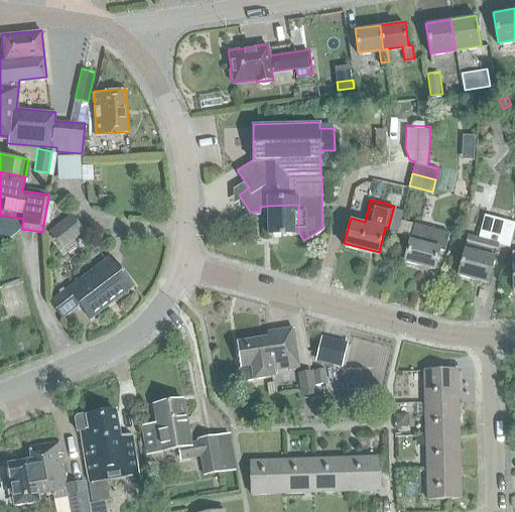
[(268,206),(269,233),(298,232),(298,205),(268,206)]
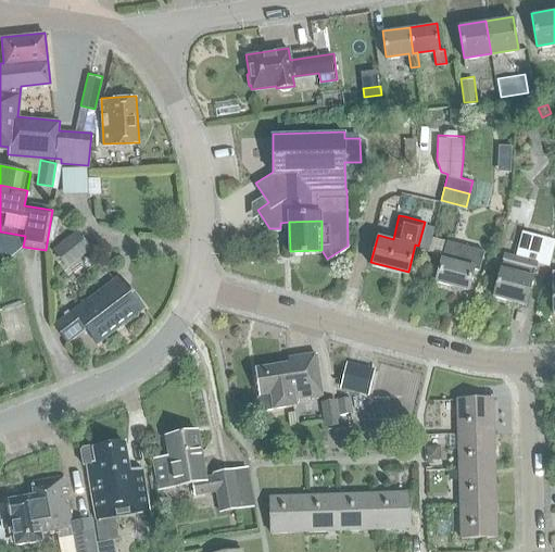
[(91,246),(76,228),(52,248),(67,265),(91,246)]
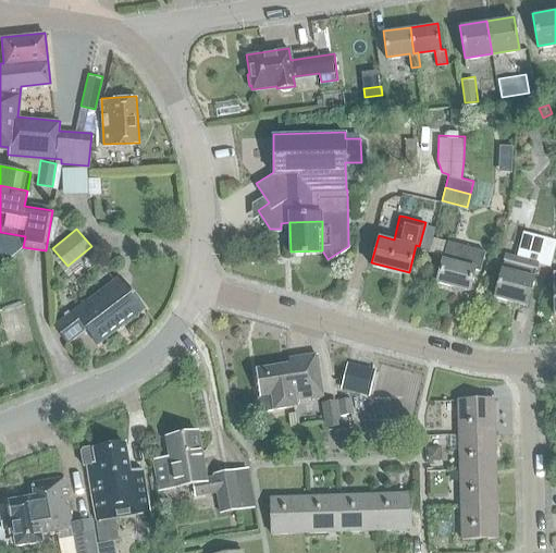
[(555,238),(522,229),(516,256),(505,253),(494,294),(526,303),(536,261),(550,265),(555,243),(555,238)]
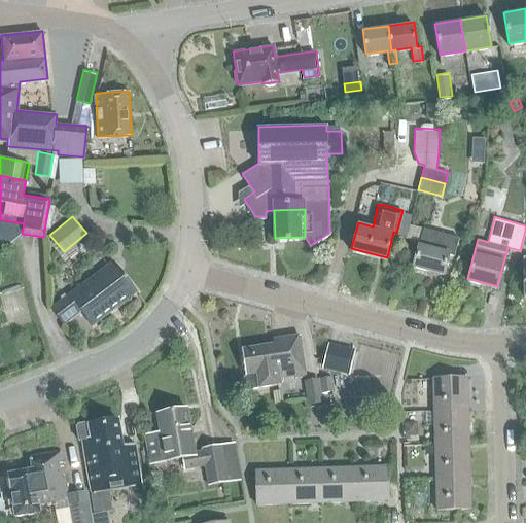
[(458,236),(424,227),(414,265),(444,273),(449,252),(454,253),(458,236)]
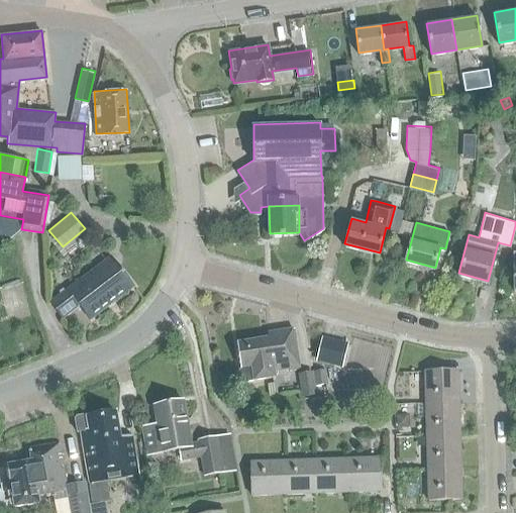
[(134,284),(111,253),(50,301),(63,316),(80,303),(90,317),(134,284)]
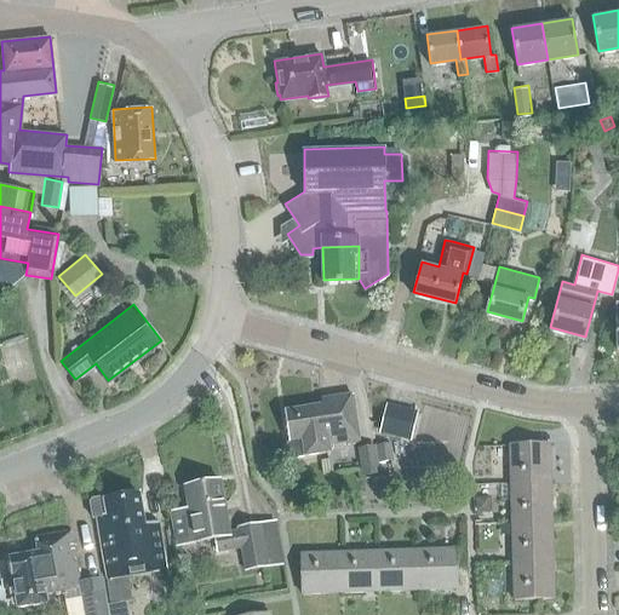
[(288,453),(294,457),(331,450),(331,443),(360,438),(353,392),(322,397),(324,403),(287,408),(291,436),(287,441),(288,453)]
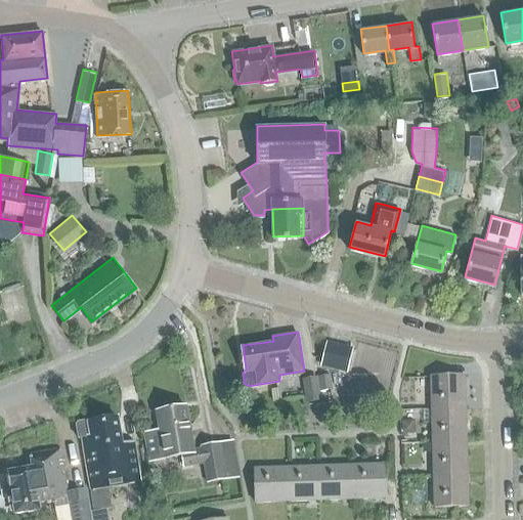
[(353,345),(327,339),(320,363),(347,370),(353,345)]
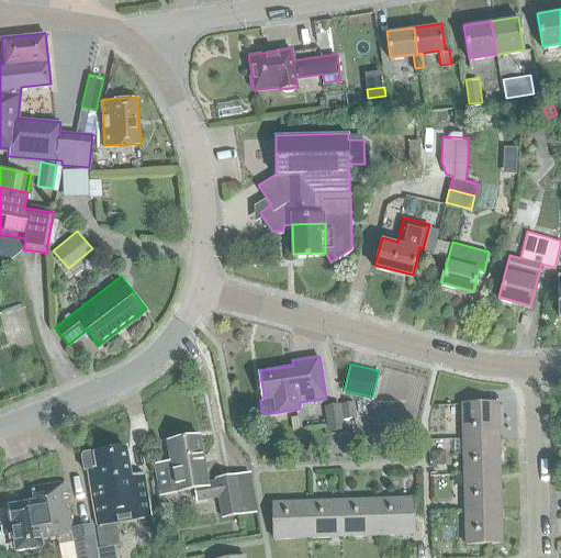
[(357,414),(355,399),(341,401),(344,415),(357,414)]
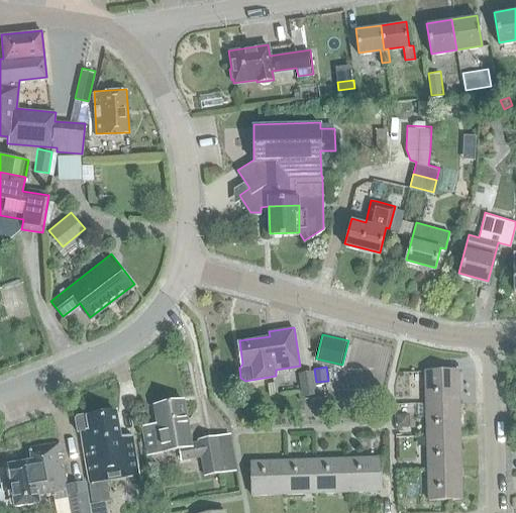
[(424,369),(425,401),(458,400),(457,368),(424,369)]
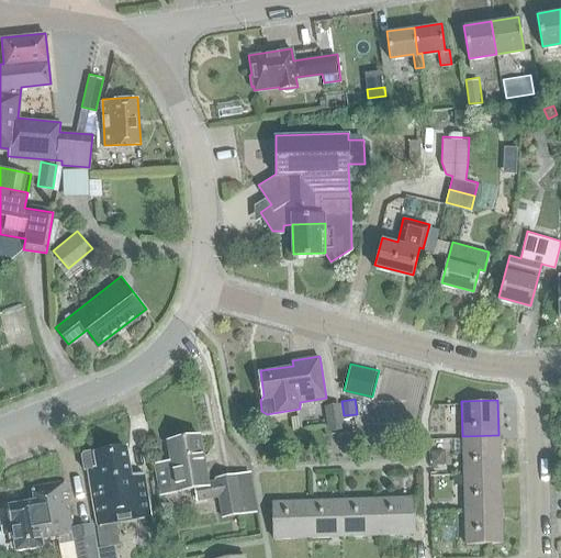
[(206,476),(200,434),(169,439),(172,460),(166,461),(154,464),(159,492),(170,490),(189,487),(195,486),(198,498),(220,494),(223,515),(242,512),(236,473),(216,477),(216,480),(208,481),(206,476)]
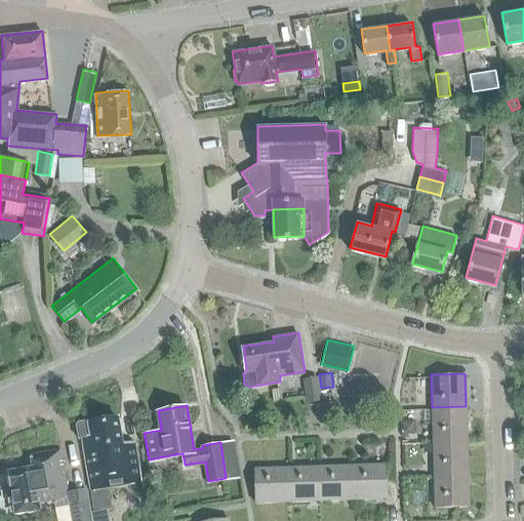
[(432,407),(433,440),(467,439),(466,406),(432,407)]
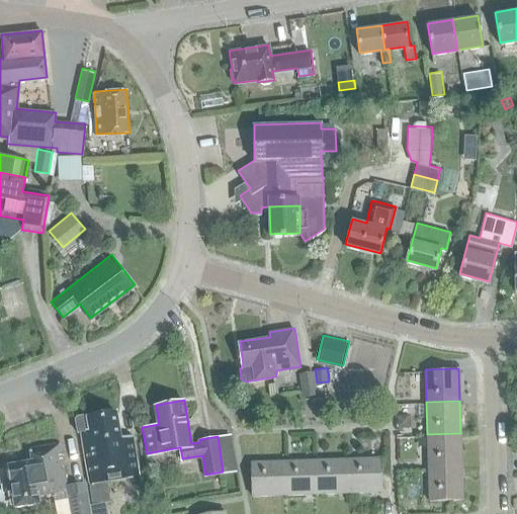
[(94,513),(105,512),(104,502),(110,501),(107,479),(139,474),(133,434),(120,436),(116,412),(86,417),(83,414),(77,415),(75,418),(77,431),(81,430),(94,513)]
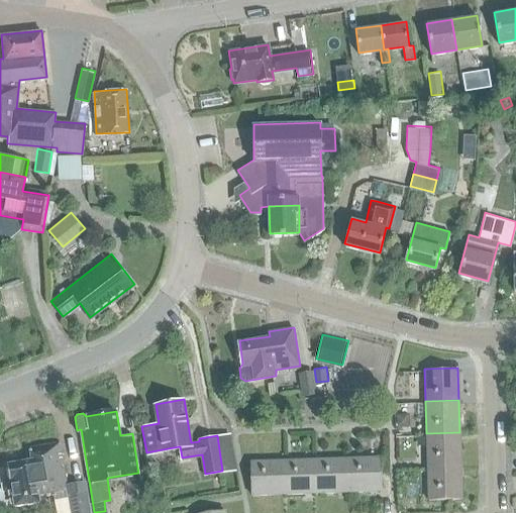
[(397,424),(405,424),(409,419),(409,412),(397,412),(397,424)]
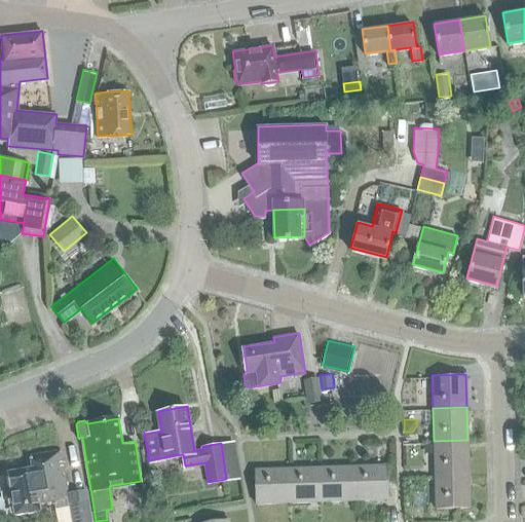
[(434,441),(435,473),(469,472),(467,440),(434,441)]
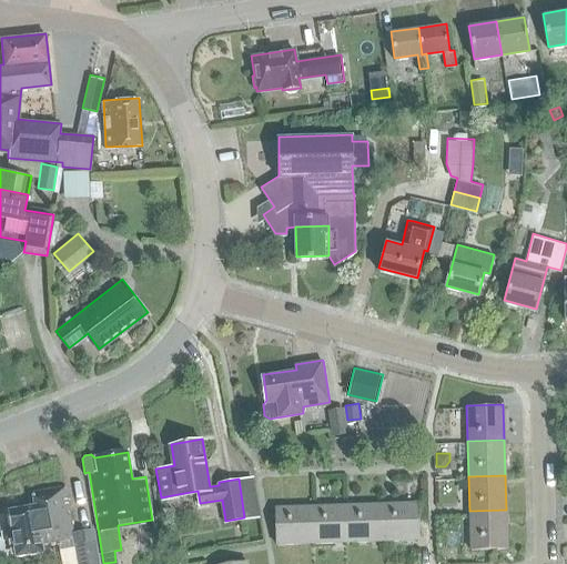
[(76,534),(73,534),(64,485),(32,491),(34,504),(7,509),(10,527),(11,526),(16,555),(43,550),(42,541),(51,540),(52,542),(59,541),(62,563),(100,563),(95,537),(78,541),(76,534)]
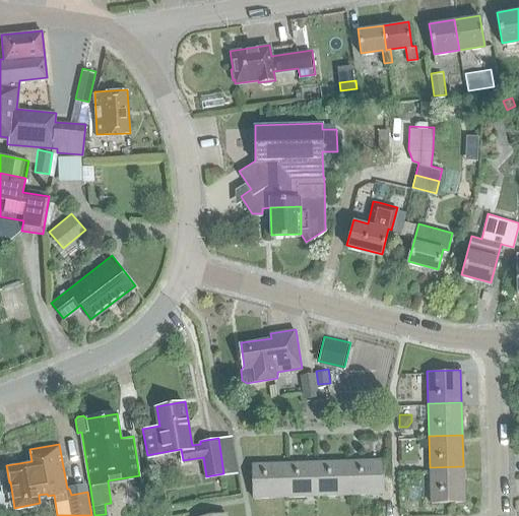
[(349,459),(317,460),(318,495),(350,494),(349,459)]
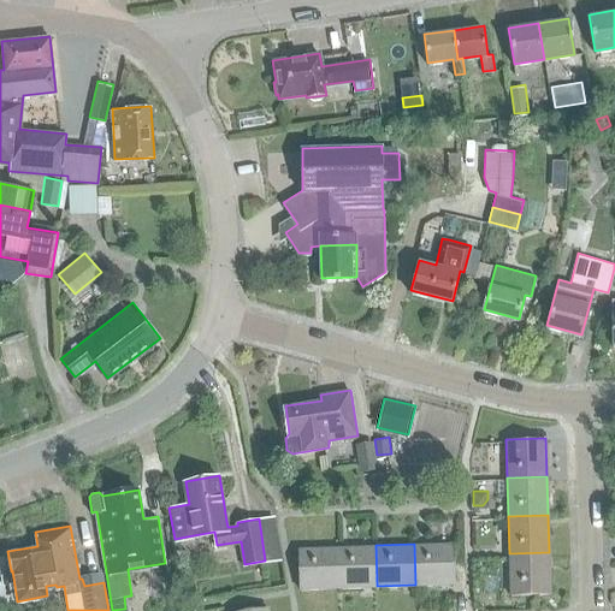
[(414,544),(415,585),(454,583),(453,544),(414,544)]
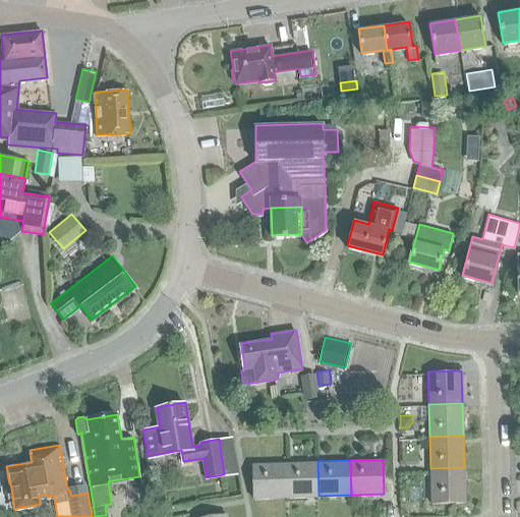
[(319,496),(318,461),(285,462),(286,497),(319,496)]
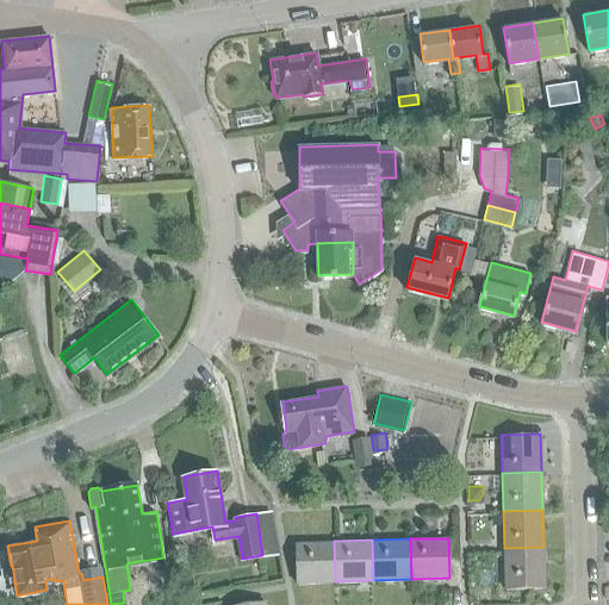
[(297,582),(335,581),(334,541),(296,542),(297,582)]
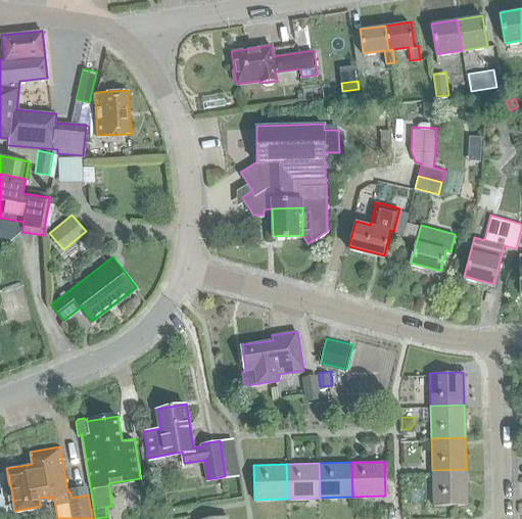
[(467,502),(466,469),(432,470),(433,503),(467,502)]
